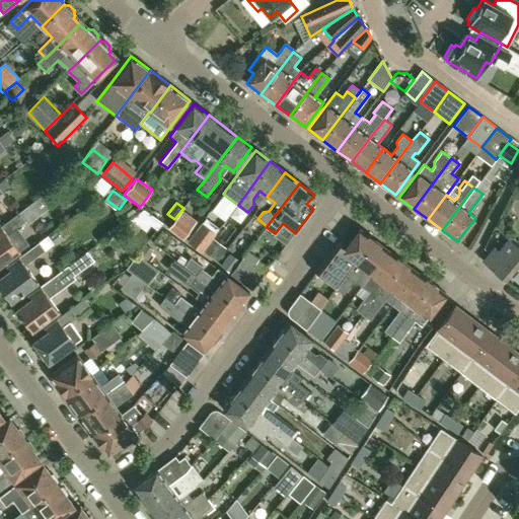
[(0,265),(28,244),(16,228),(33,216),(27,208),(0,227),(0,265)]
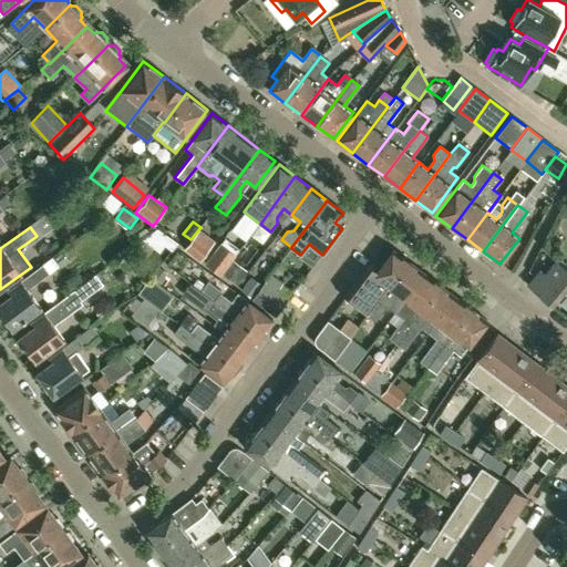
[(177,244),(157,229),(145,238),(155,247),(158,241),(172,251),(177,244)]
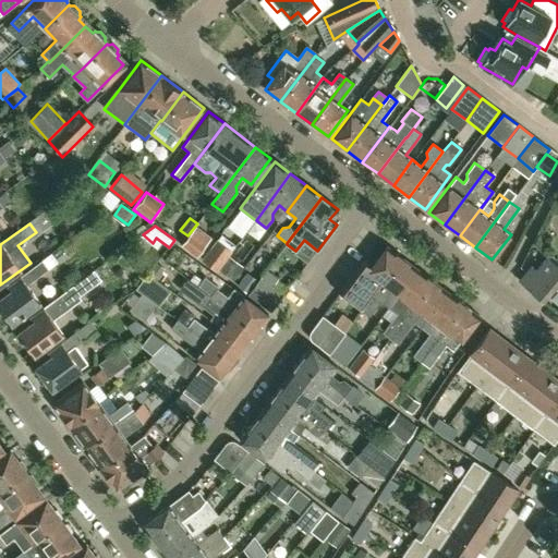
[(211,238),(195,226),(181,245),(196,257),(211,238)]
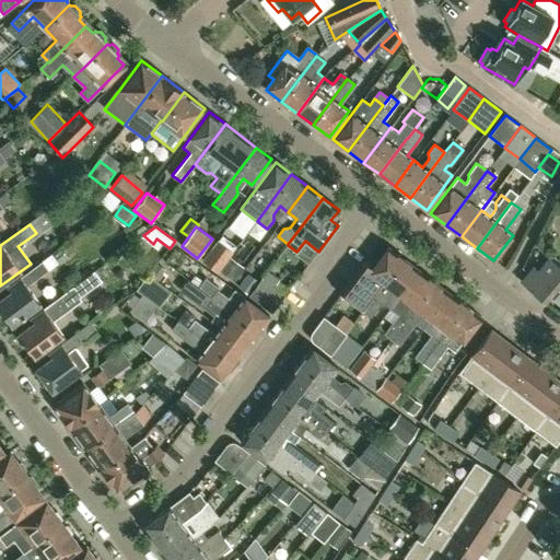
[(226,260),(229,257),(236,247),(222,236),(202,261),(217,272),(218,270),(219,271),(226,260)]
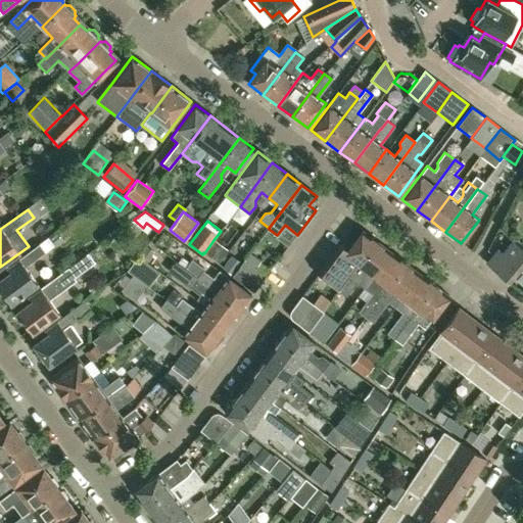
[(339,291),(377,241),(362,231),(348,248),(341,244),(326,265),(319,276),(325,280),(339,291)]
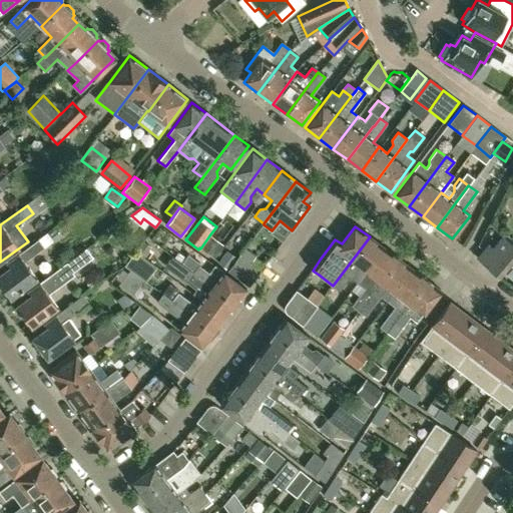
[(512,243),(503,235),(493,247),(489,243),(482,251),(486,255),(481,262),(499,278),(509,266),(512,268),(512,243)]
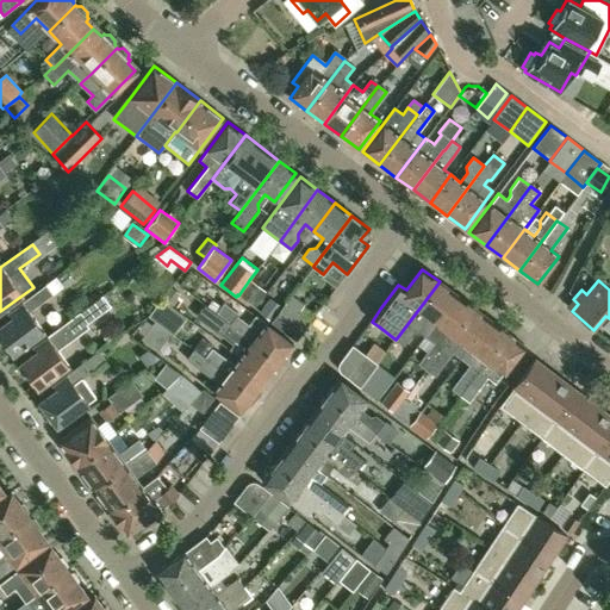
[(424,337),(456,294),(440,281),(396,340),(405,346),(416,331),(424,337)]
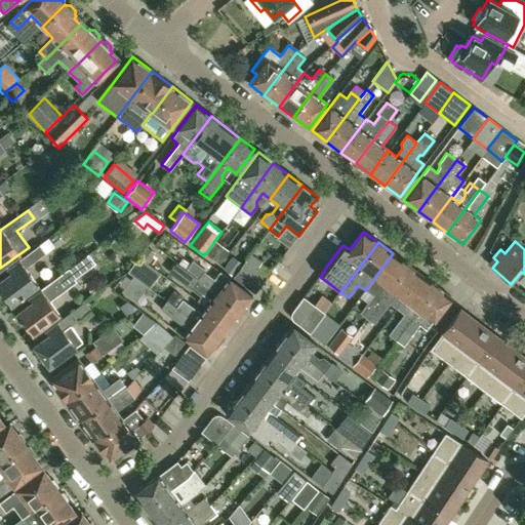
[(212,244),(205,254),(219,265),(227,254),(212,244)]
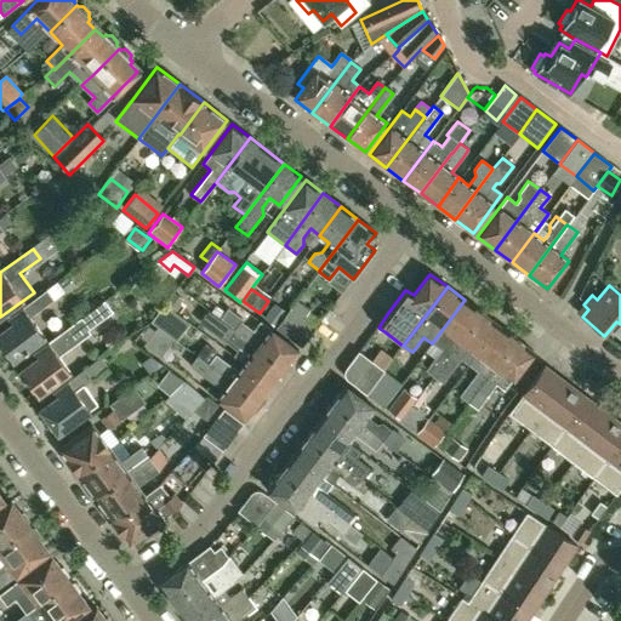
[(0,331),(0,341),(15,360),(46,337),(32,318),(56,300),(47,290),(10,318),(13,323),(0,331)]
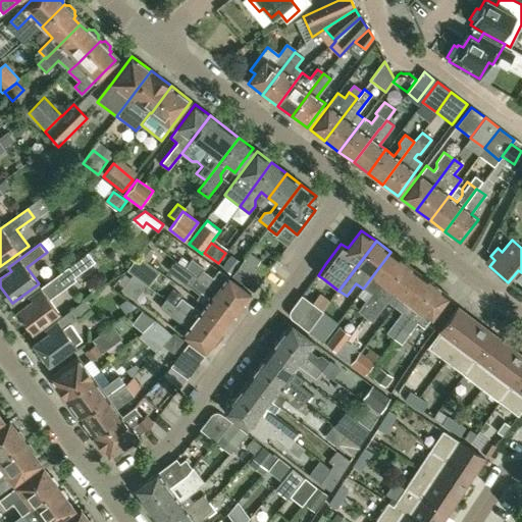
[(147,247),(140,256),(147,262),(154,252),(147,247)]
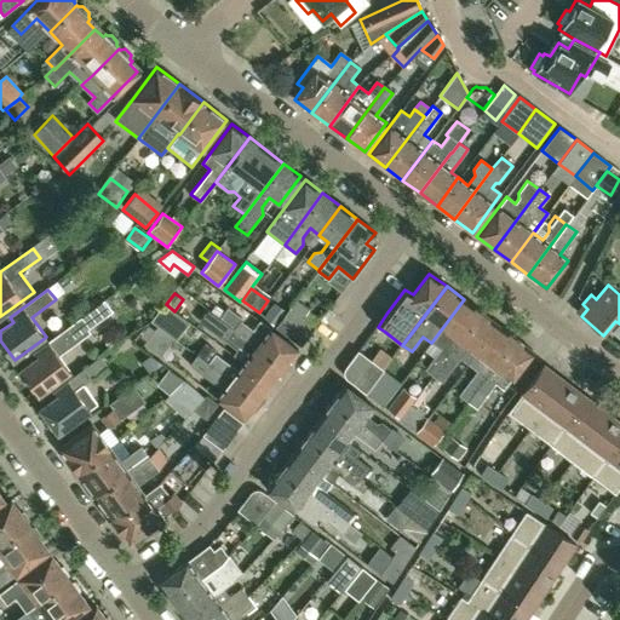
[(432,377),(481,313),(464,299),(431,343),(441,350),(425,371),(432,377)]
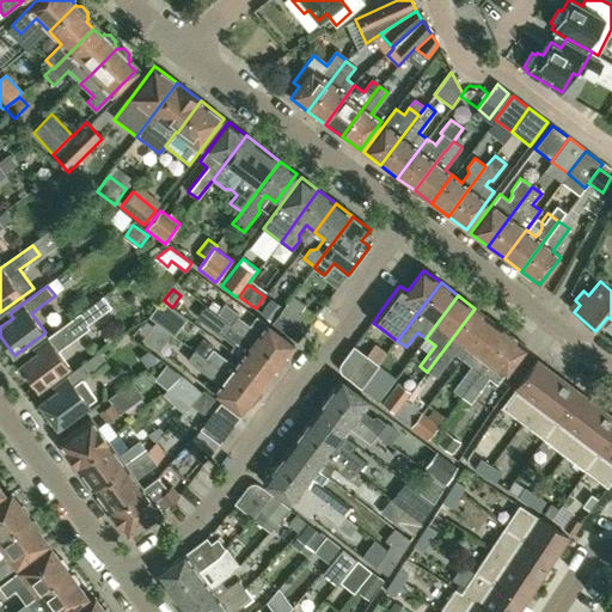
[(261,312),(273,322),(282,308),(270,299),(261,312)]
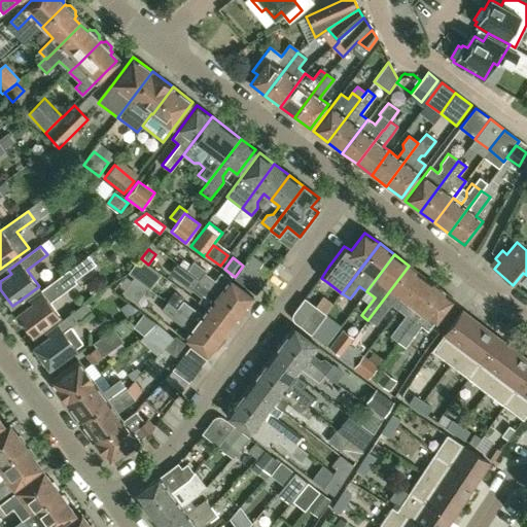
[(141,258),(131,272),(150,285),(161,272),(148,265),(141,258)]
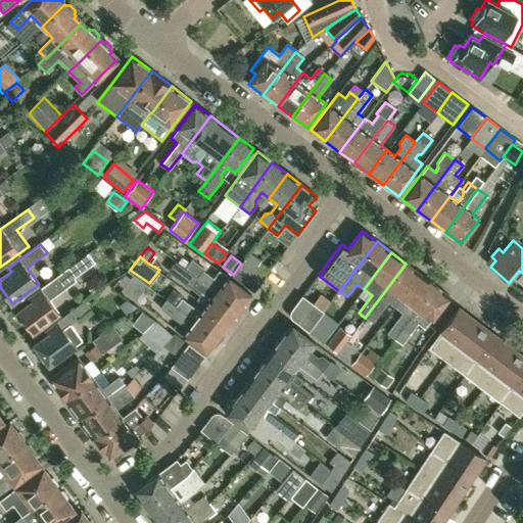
[(251,295),(220,270),(212,279),(203,272),(204,270),(192,259),(186,268),(240,310),(251,295)]
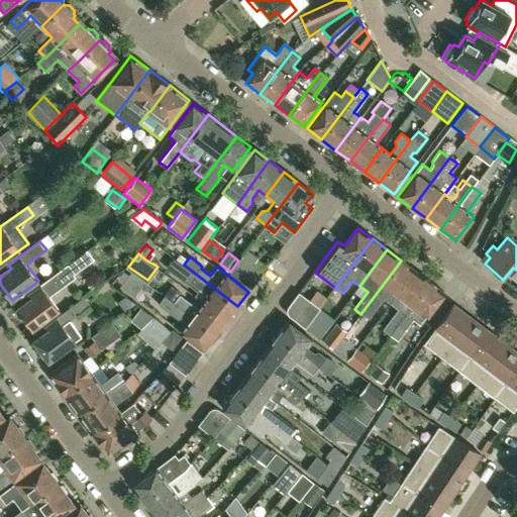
[(239,261),(238,261),(230,272),(251,288),(256,282),(262,275),(240,259),(239,261)]
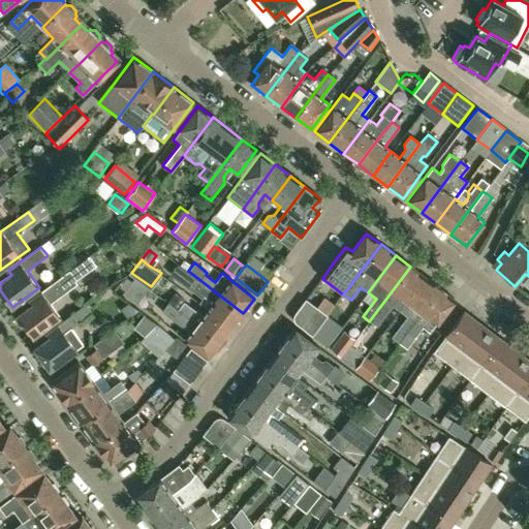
[(399,311),(425,277),(410,267),(369,321),(376,327),(392,305),(399,311)]
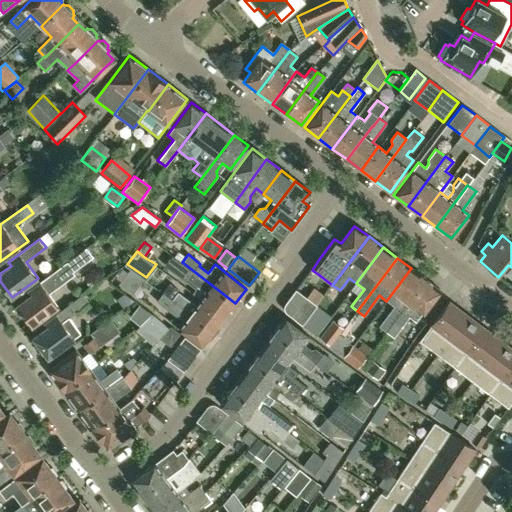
[(235,303),(182,262),(181,262),(175,270),(197,287),(194,292),(202,298),(201,299),(224,317),(235,303)]
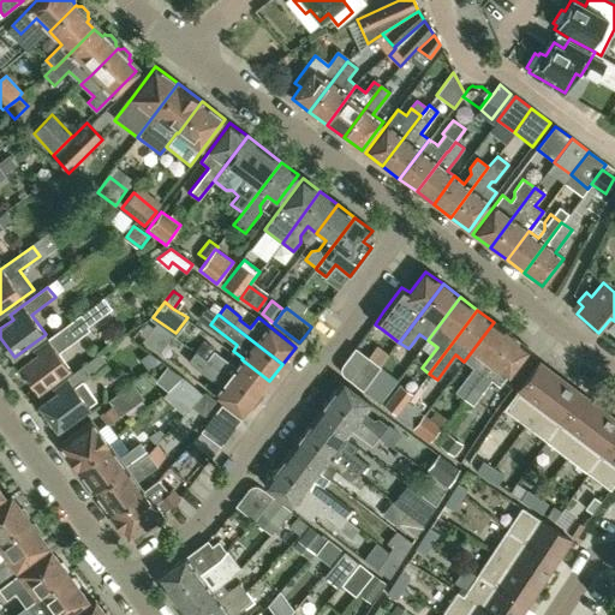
[(59,352),(89,330),(79,316),(36,348),(40,353),(21,366),(39,390),(71,368),(59,352)]
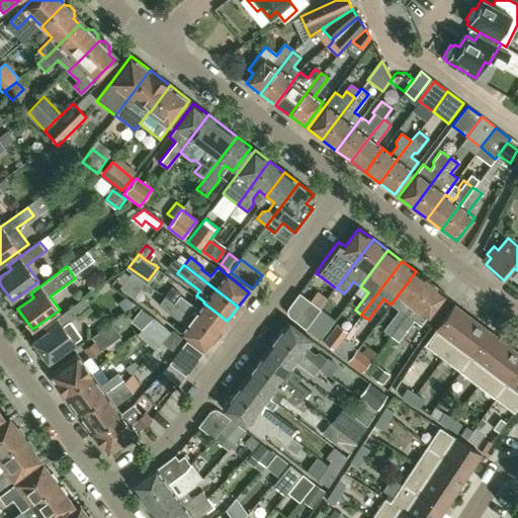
[(391,336),(430,282),(416,271),(391,305),(399,311),(383,331),(391,336)]
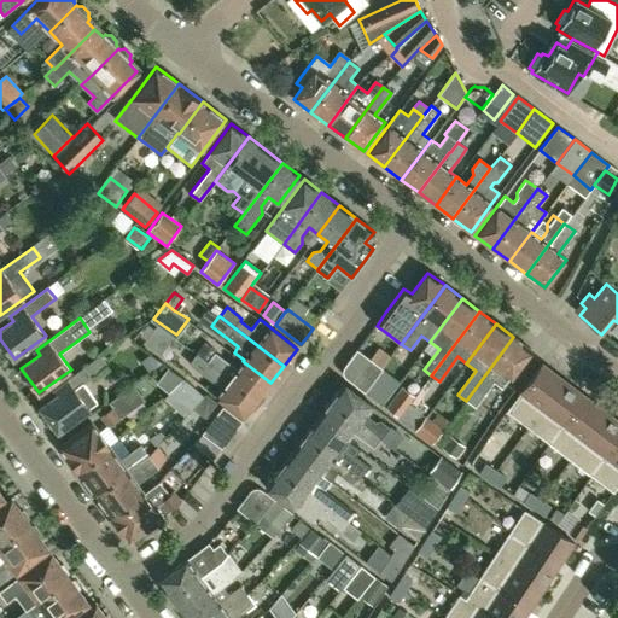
[(161,328),(157,326),(144,343),(161,355),(174,338),(168,334),(161,328)]
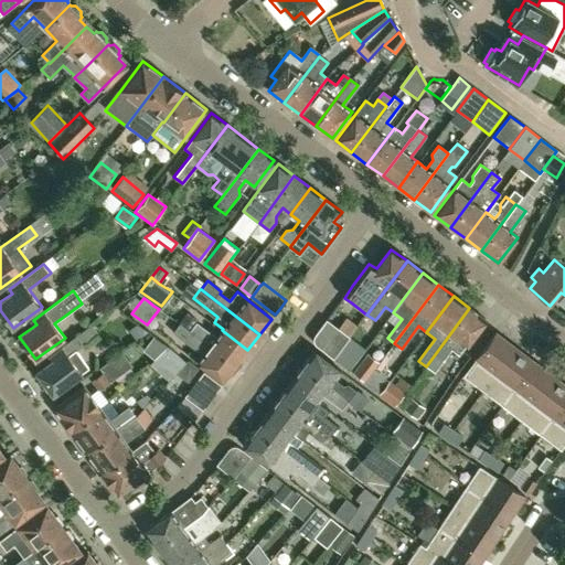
[(459,355),(486,320),(483,318),(469,308),(426,366),(434,372),(450,350),(459,355)]
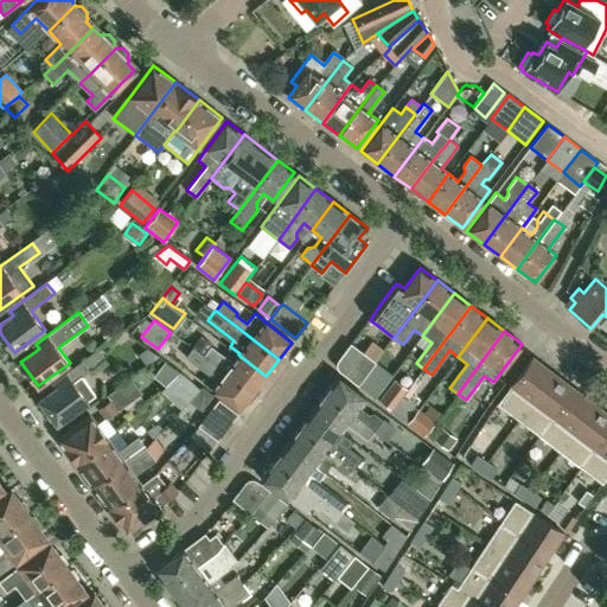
[(345,377),(358,387),(371,369),(376,363),(384,351),(371,340),(362,353),(351,345),(350,345),(336,364),(337,366),(337,368),(337,370),(339,371),(339,372),(345,377)]
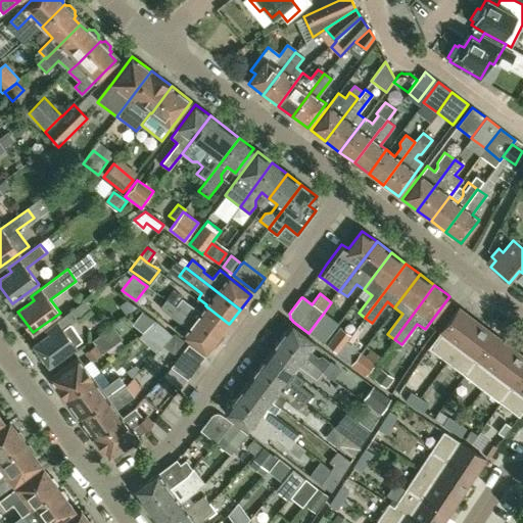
[(229,324),(205,305),(201,311),(183,296),(176,305),(219,338),(229,324)]
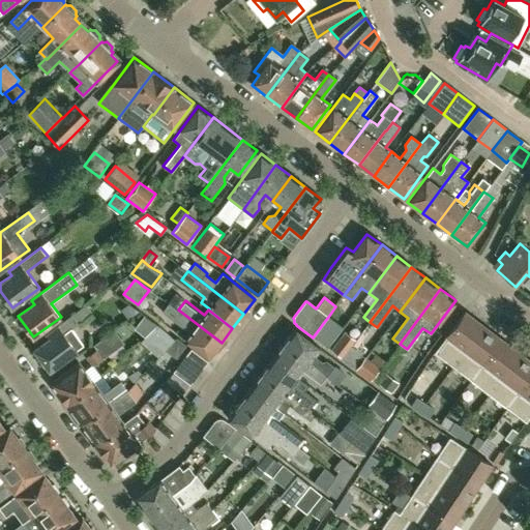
[(85,305),(71,316),(78,324),(91,315),(85,305)]
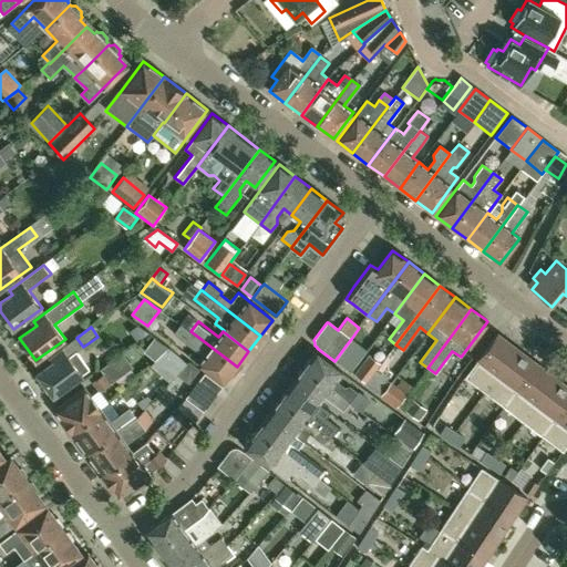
[(237,367),(191,331),(183,342),(191,348),(197,347),(206,353),(198,363),(225,383),(237,367)]
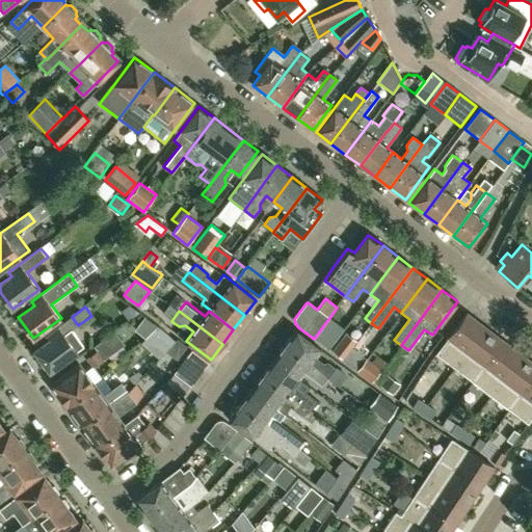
[(454,368),(484,326),(466,313),(436,354),(454,368)]
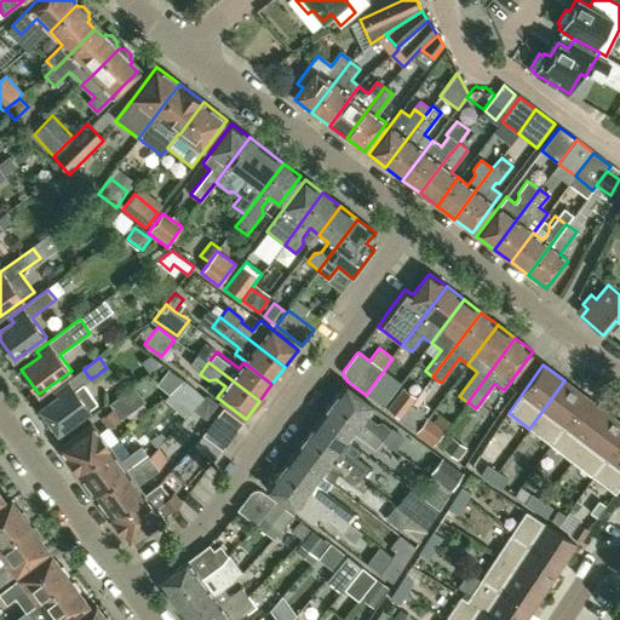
[(97,405),(82,385),(91,379),(84,369),(55,390),(59,395),(40,408),(58,432),(97,405)]
